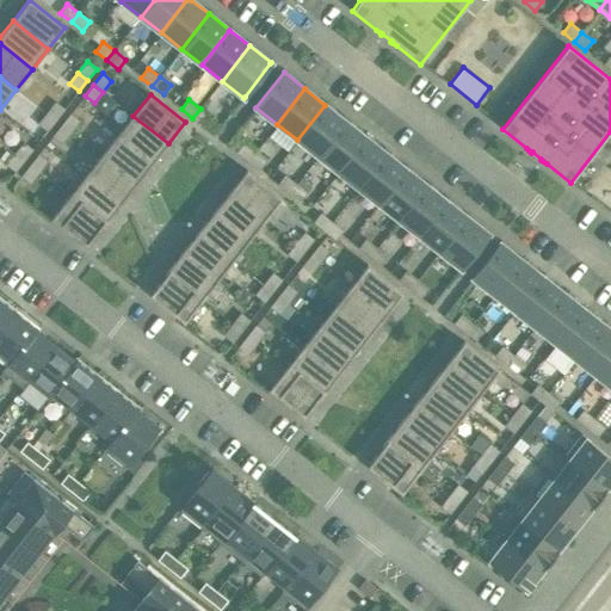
[(55,102),(47,113),(56,121),(65,110),(55,102)]
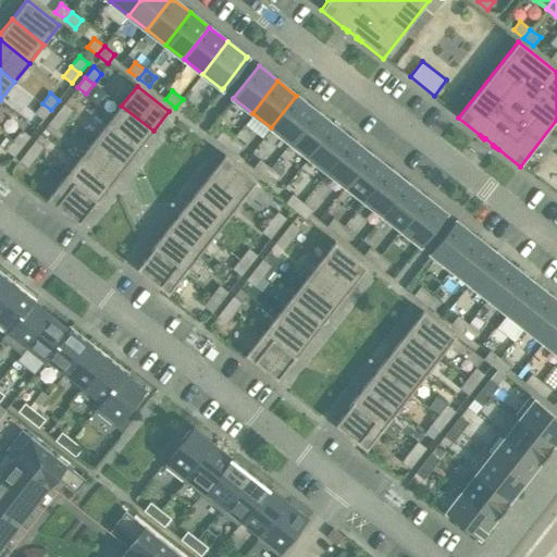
[(296,96),(271,127),(289,143),(314,110),(296,96)]
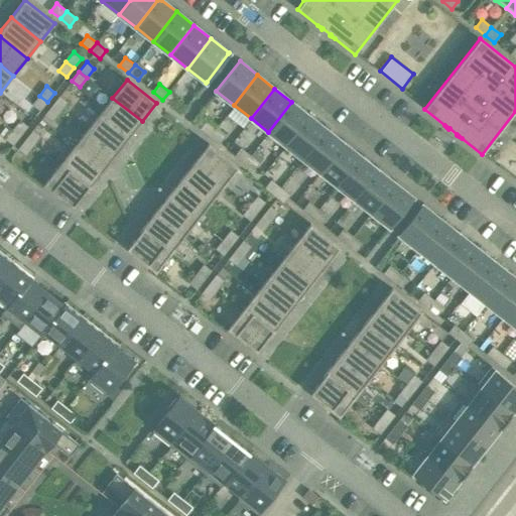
[(169,92),(162,100),(172,107),(178,99),(169,92)]
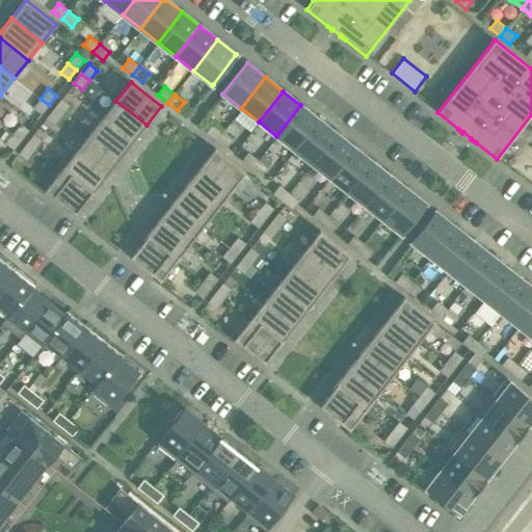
[(41,99),(32,108),(41,114),(49,105),(41,99)]
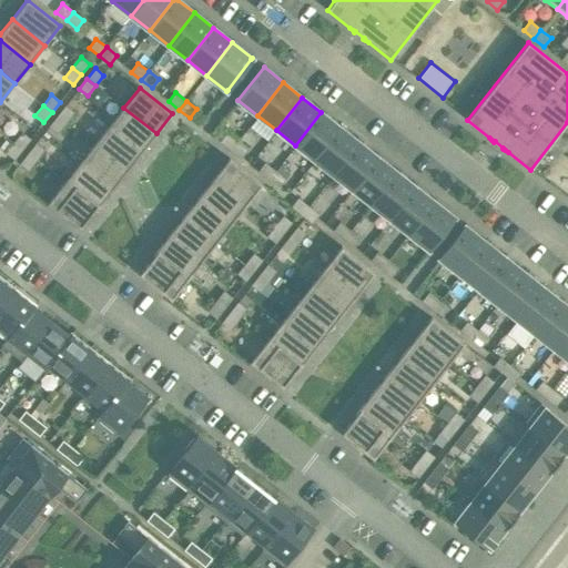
[(66,105),(57,117),(66,123),(74,113),(66,105)]
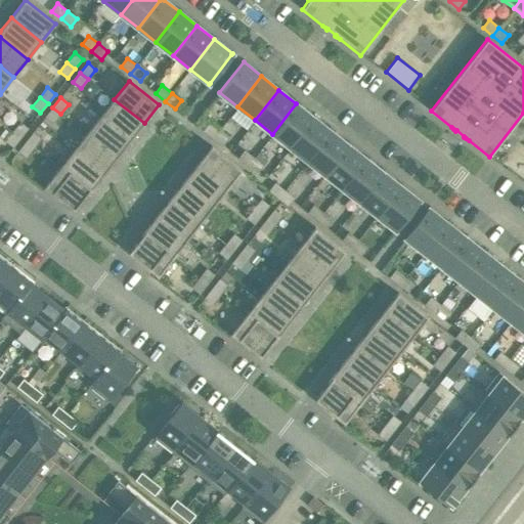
[(114,99),(100,117),(131,140),(144,123),(114,99)]
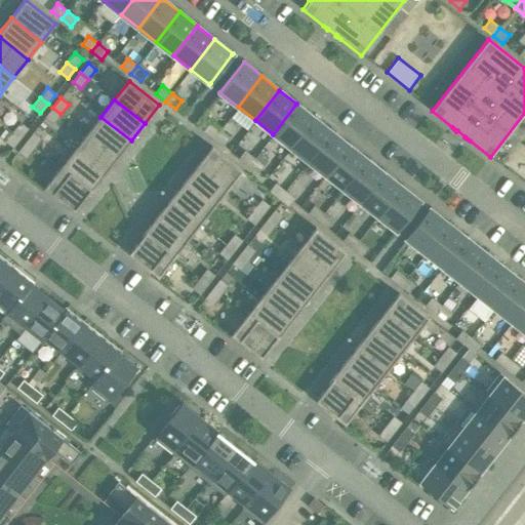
[(296,104),(273,134),(290,148),(314,118),(296,104)]
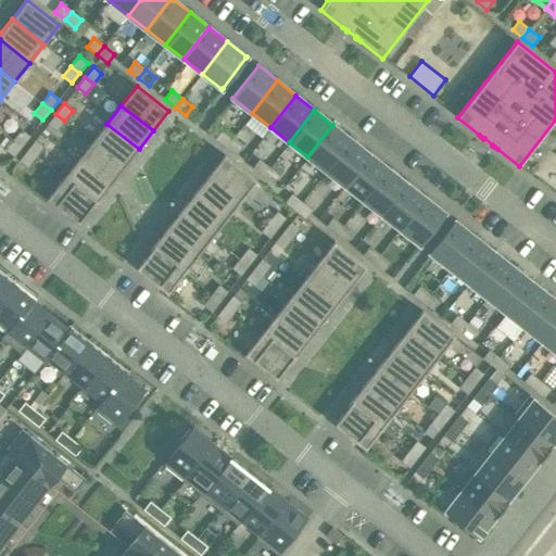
[(55,114),(48,124),(57,130),(64,121),(55,114)]
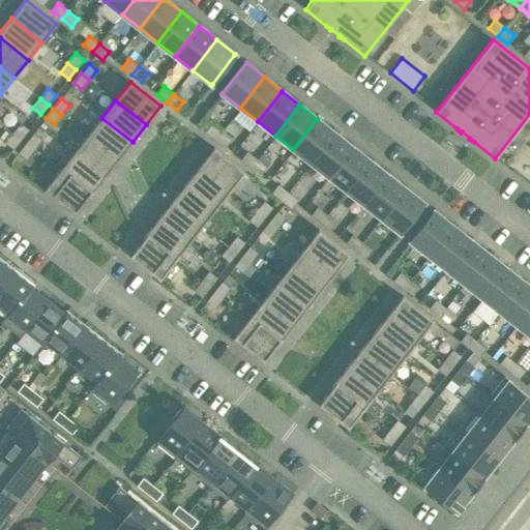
[(101,118),(88,136),(118,159),(133,142),(101,118)]
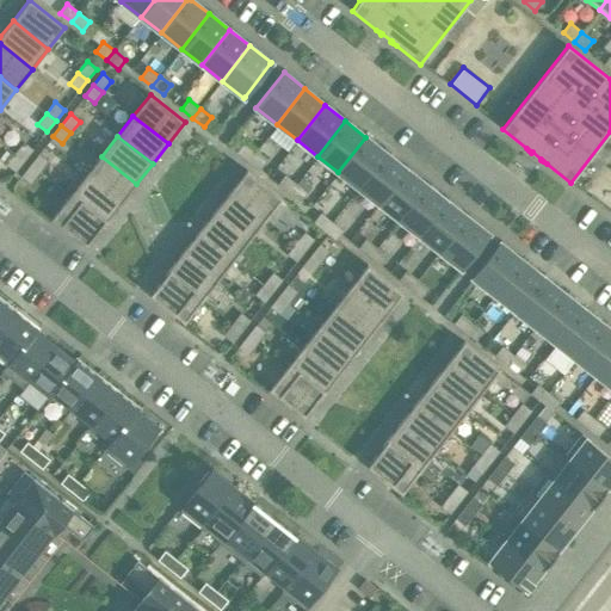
[(365,137),(338,172),(358,189),(386,153),(365,137)]
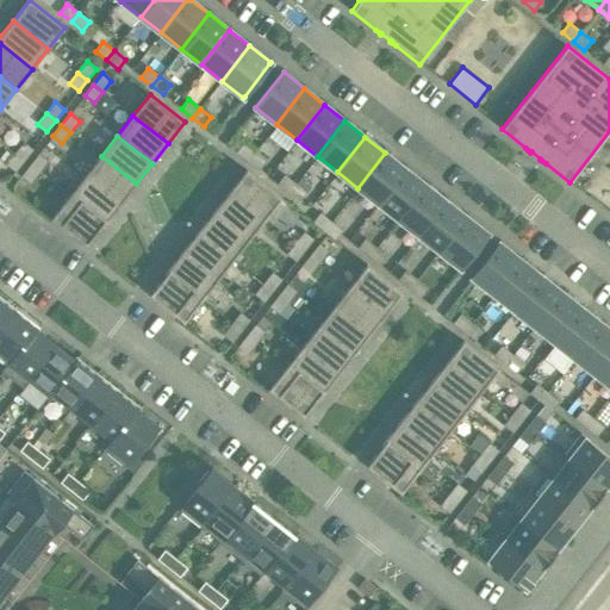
[(23,142),(14,154),(24,161),(32,149),(23,142)]
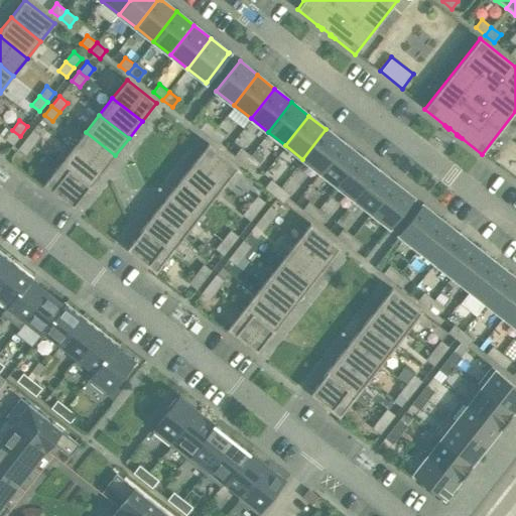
[(207,121),(200,129),(210,136),(216,128),(207,121)]
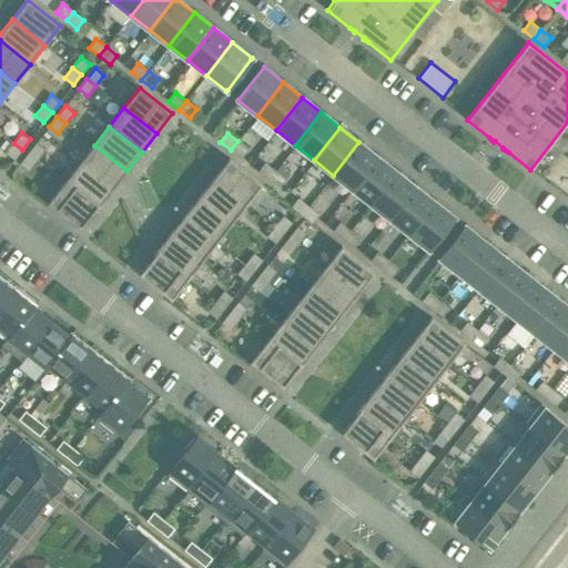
[(237,141),(231,150),(241,159),(247,150),(237,141)]
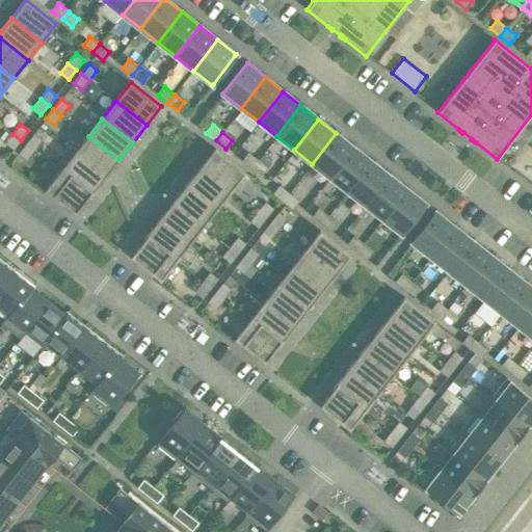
[(336,133),(312,164),(329,178),(353,147),(336,133)]
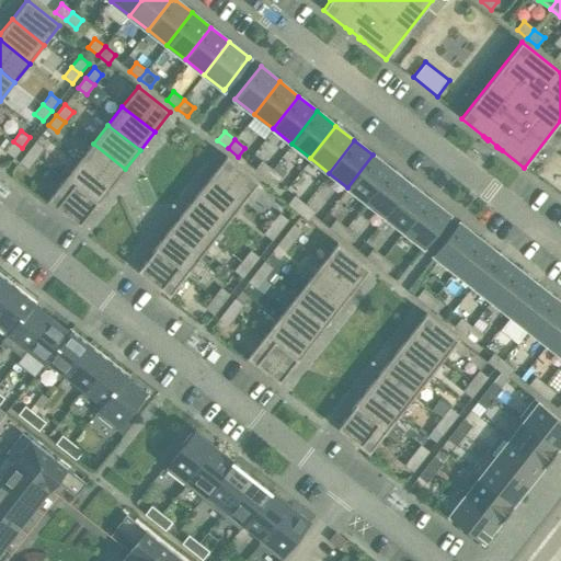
[(13,141),(6,151),(14,158),(22,148),(13,141)]
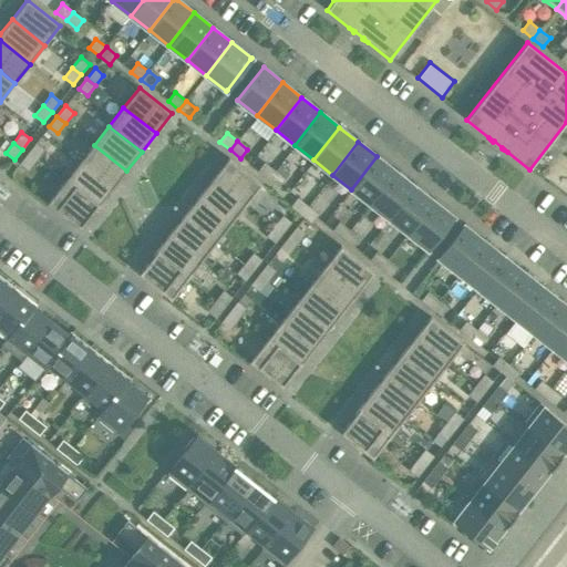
[(35,143),(28,154),(37,161),(44,150),(35,143)]
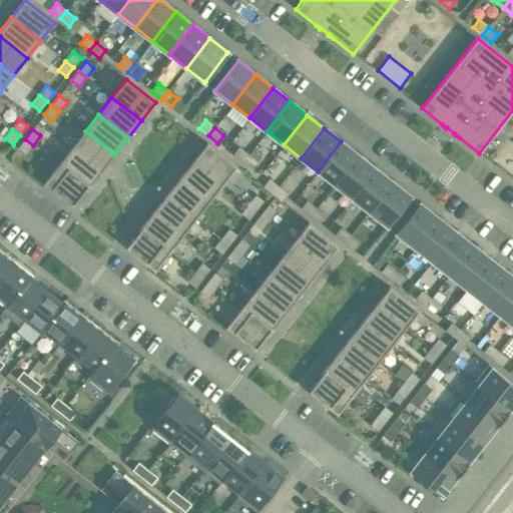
[(85,131),(71,148),(101,171),(114,154),(85,131)]
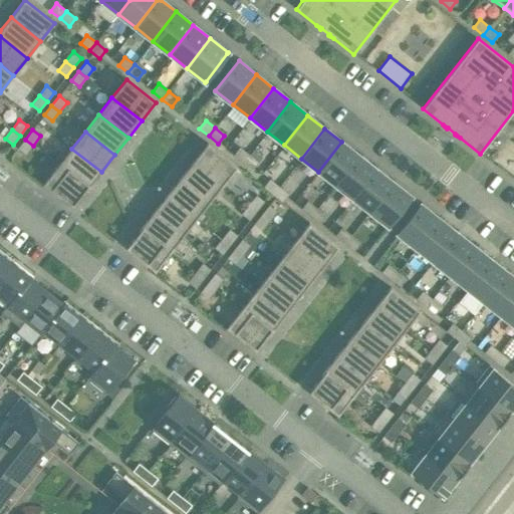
[(25,140),(17,149),(25,155),(33,146),(25,140)]
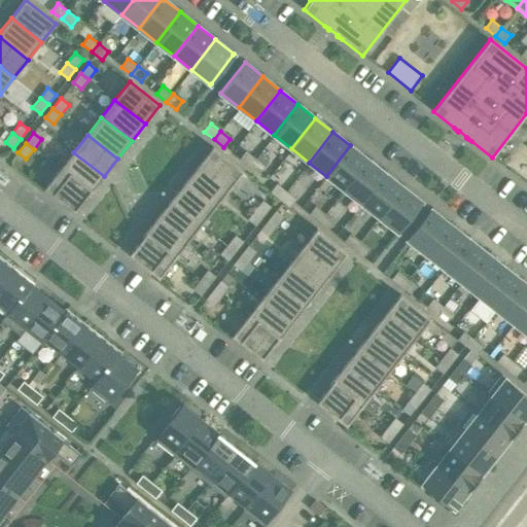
[(350,145),(326,176),(344,189),(367,160),(350,145)]
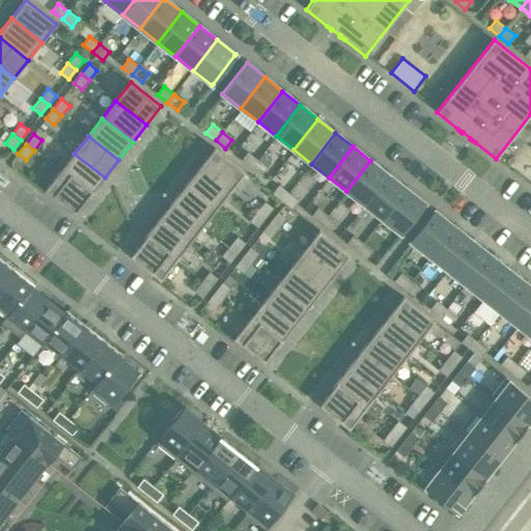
[(215,148),(200,167),(230,191),(245,172),(215,148)]
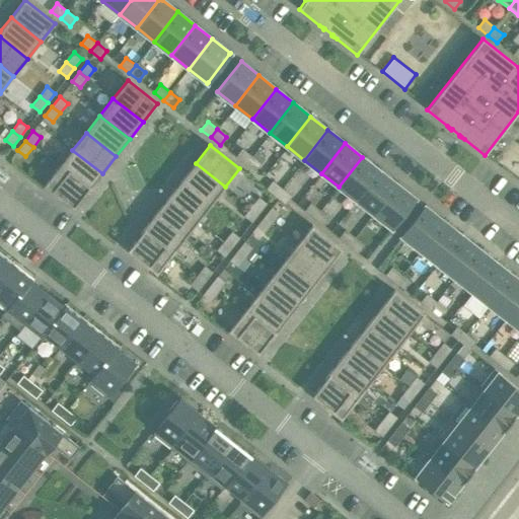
[(241,149),(235,157),(245,164),(251,156),(241,149)]
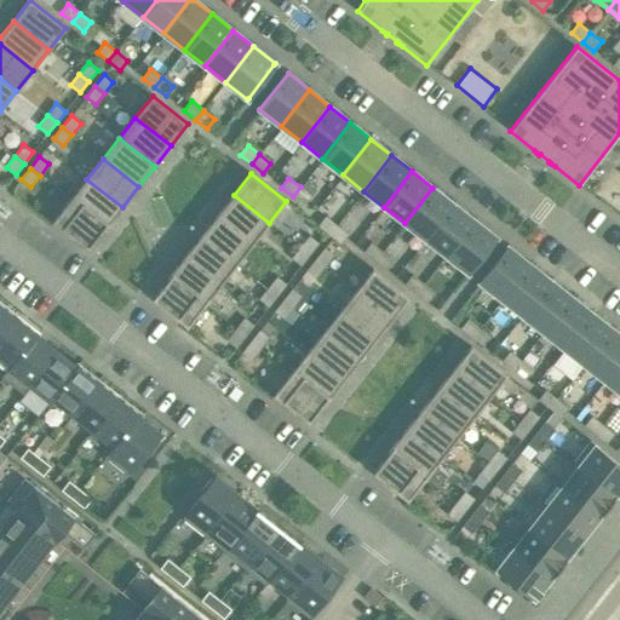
[(86,179),(70,200),(105,228),(122,207),(86,179)]
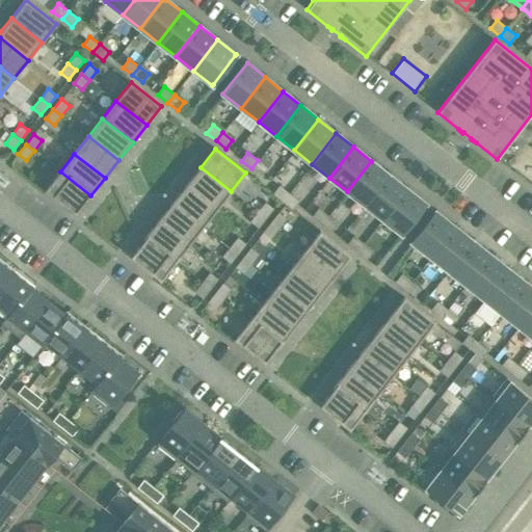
[(258,160),(251,168),(261,176),(267,167),(258,160)]
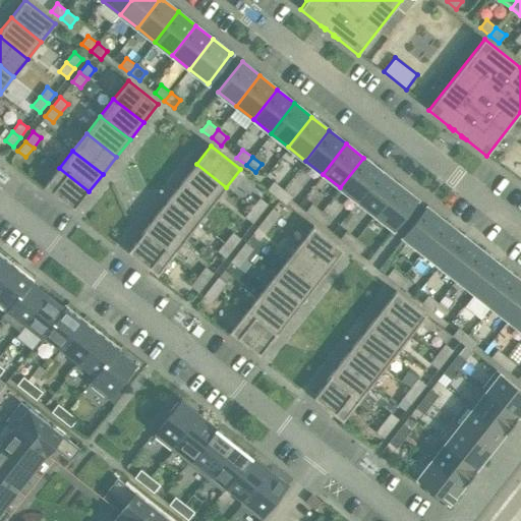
[(363,158),(340,187),(357,201),(381,171),(363,158)]
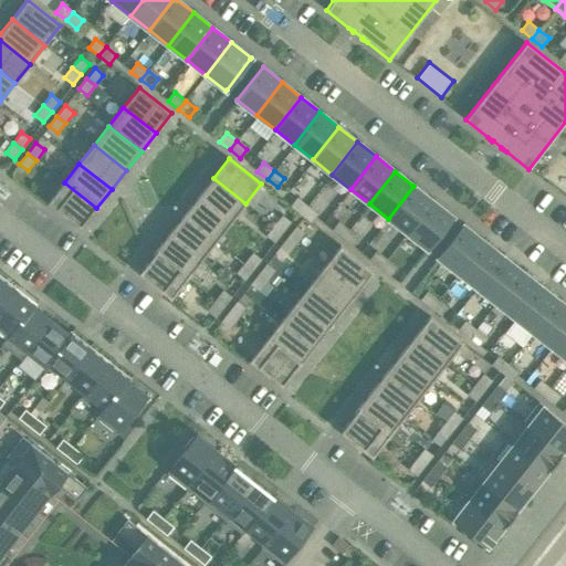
[(213,178),(198,197),(231,222),(245,203),(213,178)]
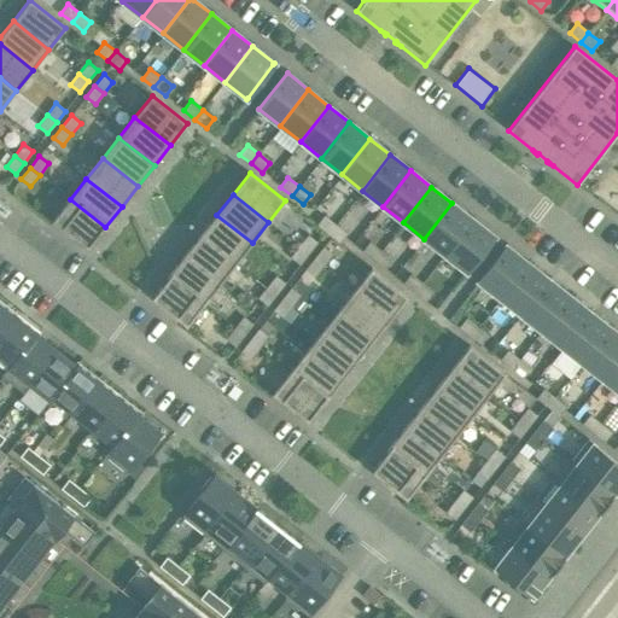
[(70,199),(52,221),(73,237),(74,237),(88,248),(104,228),(105,228),(105,227),(70,199)]
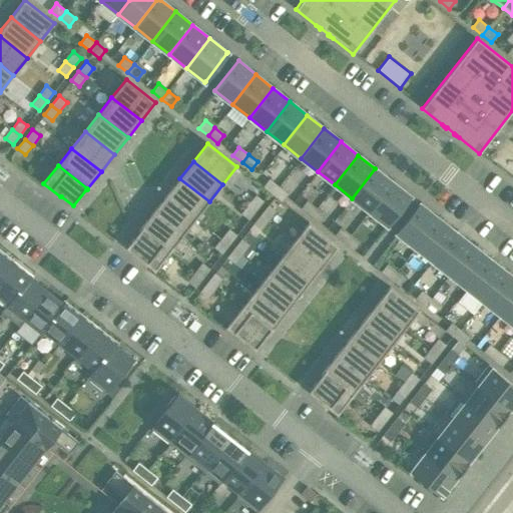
[(375,168),(352,198),(369,211),(392,181),(375,168)]
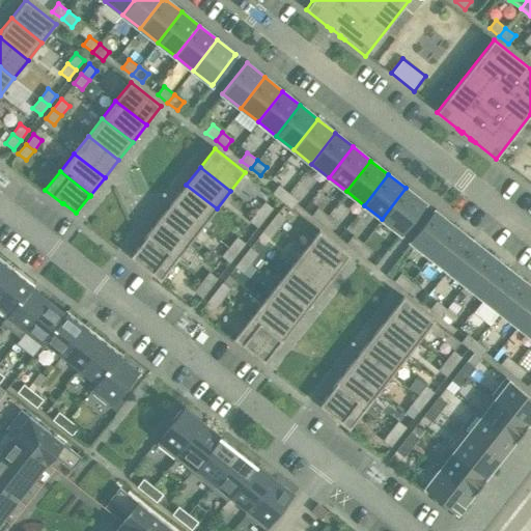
[(186,185),(172,202),(202,226),(217,208),(186,185)]
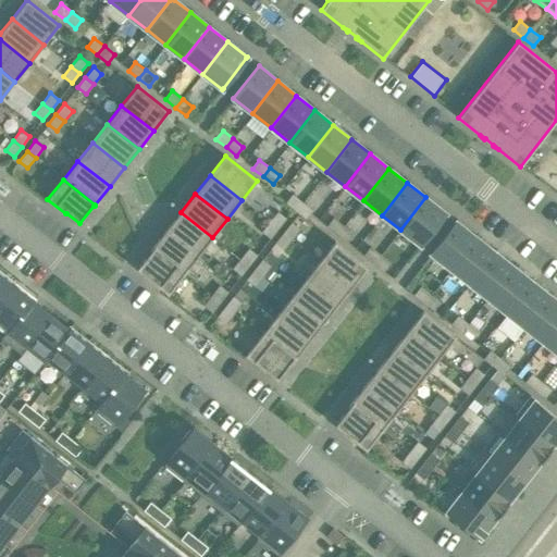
[(292,195),(285,203),(295,211),(302,202),(292,195)]
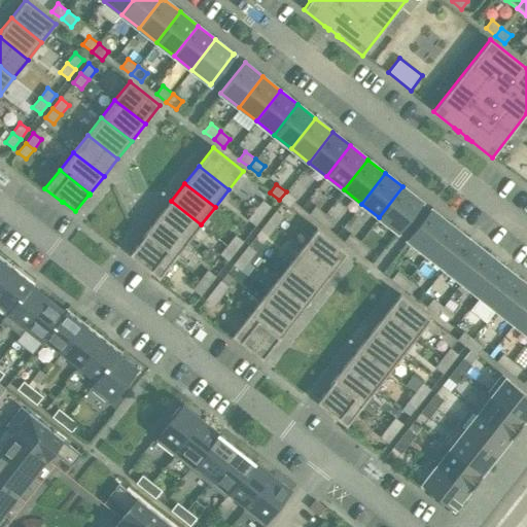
[(402,186),(379,217),(397,232),(398,231),(397,231),(420,203),(421,202),(402,186)]
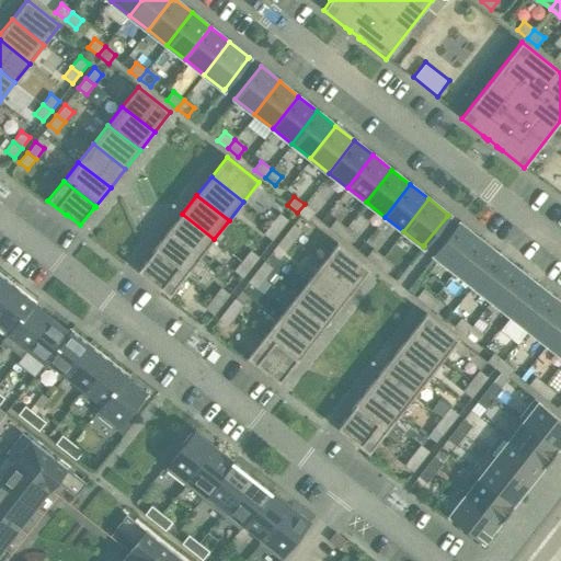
[(305,204),(297,213),(308,220),(315,212),(305,204)]
